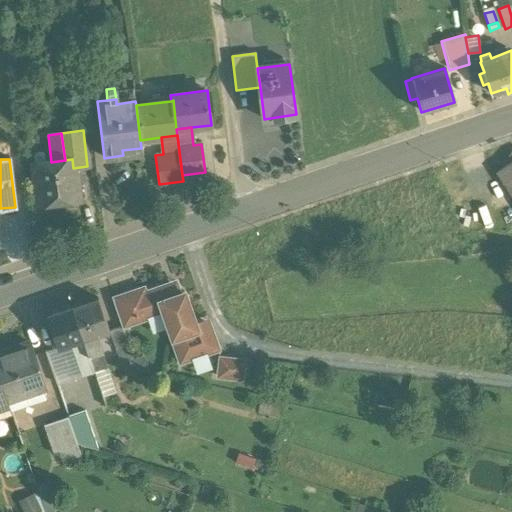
[(51,162),(32,164),(37,203),(77,198),(73,168),(72,159),(65,160),(51,162)]
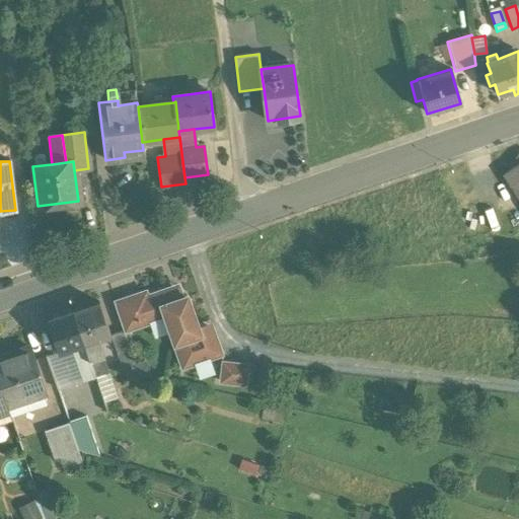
[(518,163),(503,174),(518,200),(518,163)]
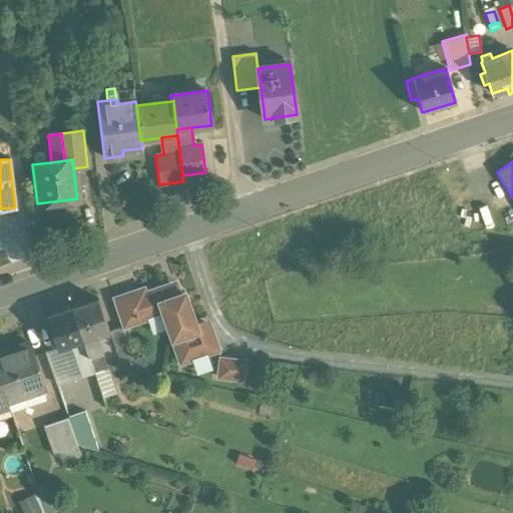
[(185,292),(179,294),(176,288),(166,291),(164,286),(129,298),(137,323),(163,314),(181,365),(218,352),(209,326),(198,330),(185,292)]
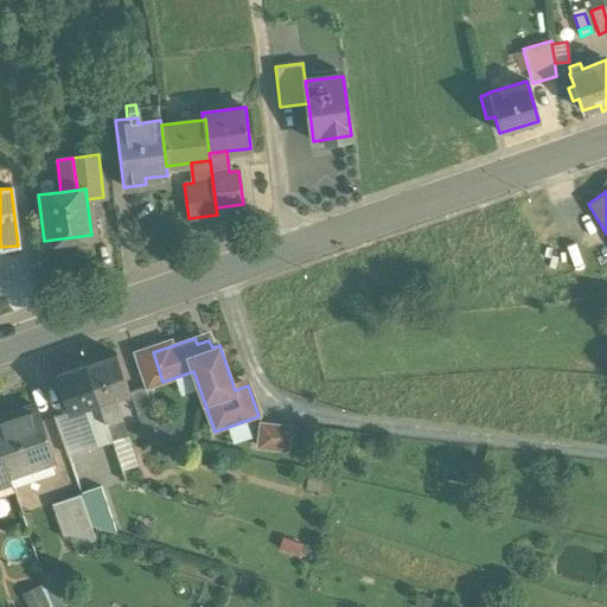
[(153,352),(135,358),(134,353),(133,355),(144,388),(163,382),(153,352)]
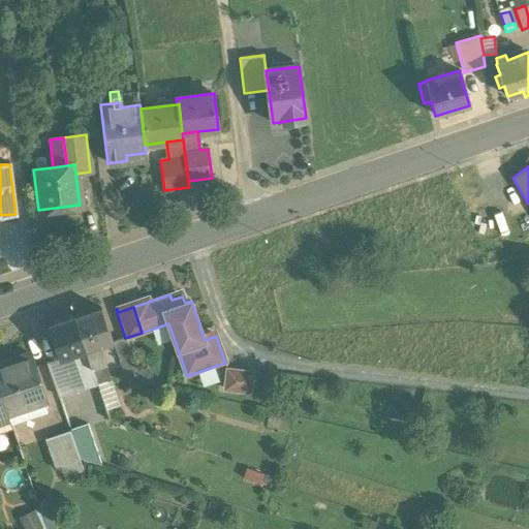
[(101,308),(74,317),(86,351),(101,346),(113,342),(101,308)]
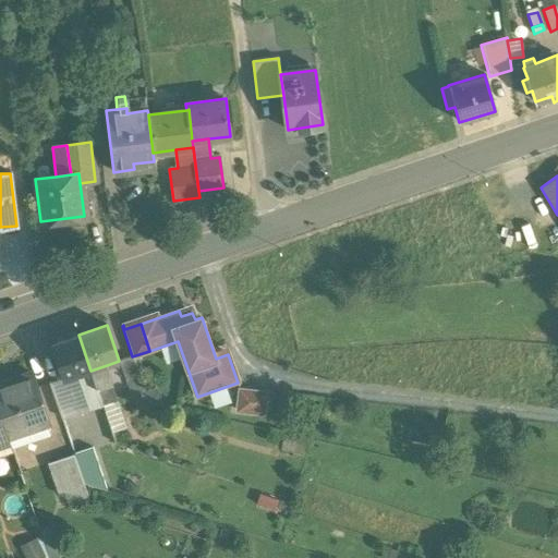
[(79,335),(50,344),(62,380),(77,375),(91,371),(79,335)]
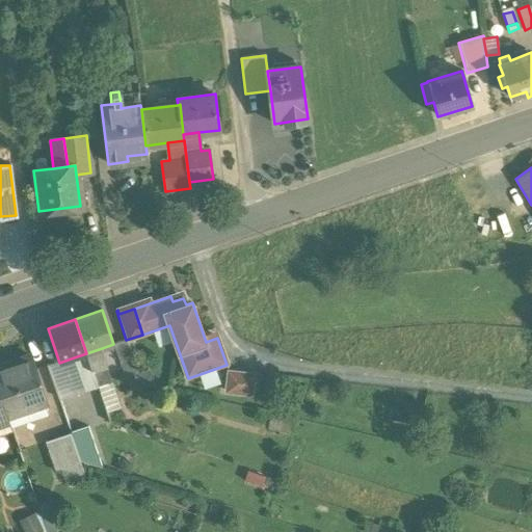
[(138,375),(126,340),(113,344),(126,379),(138,375)]
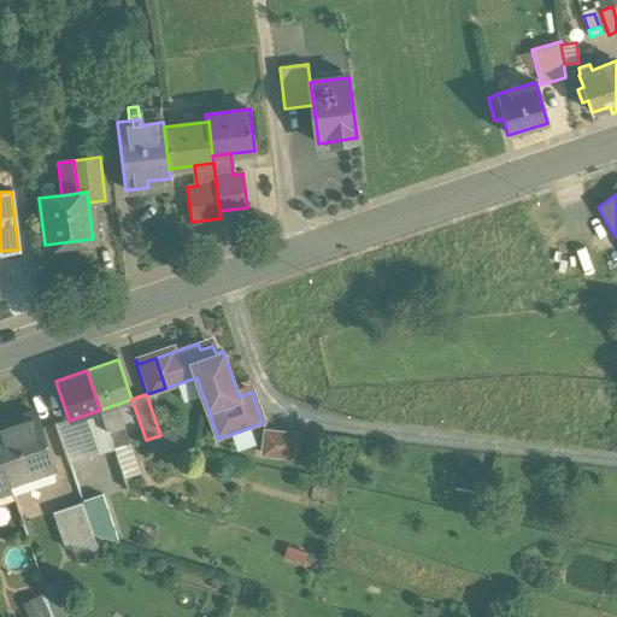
[(118,404),(100,410),(106,428),(107,432),(125,427),(118,404)]
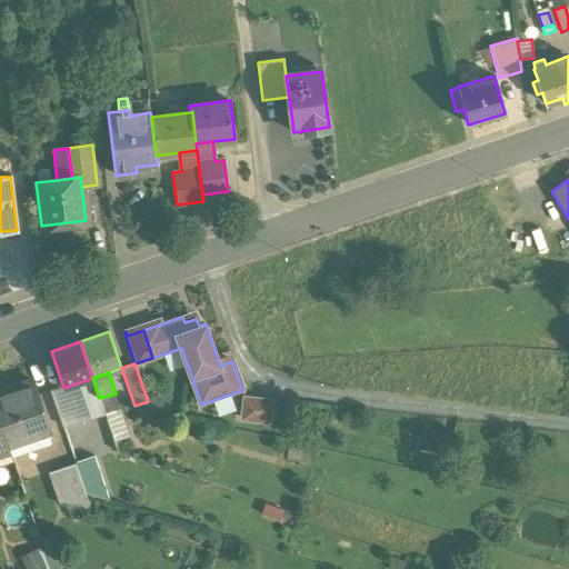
[(92,378),(79,382),(85,399),(98,395),(92,378)]
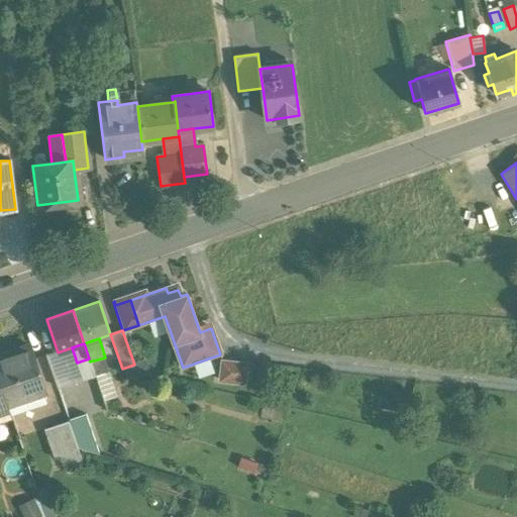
[(29,346),(0,355),(0,383),(7,404),(44,391),(29,346)]
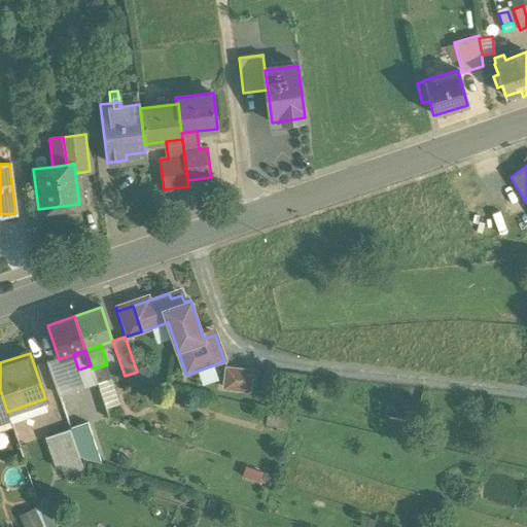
[(113,381),(107,364),(92,369),(97,383),(99,386),(113,381)]
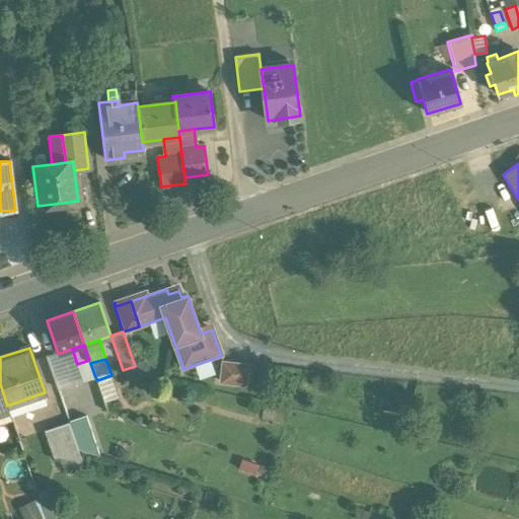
[(89,360),(77,364),(82,381),(95,377),(90,363),(89,360)]
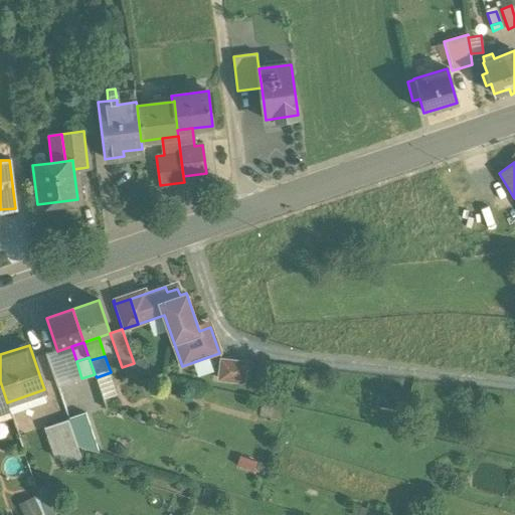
[(232,361),(220,360),(218,380),(230,381),(232,361)]
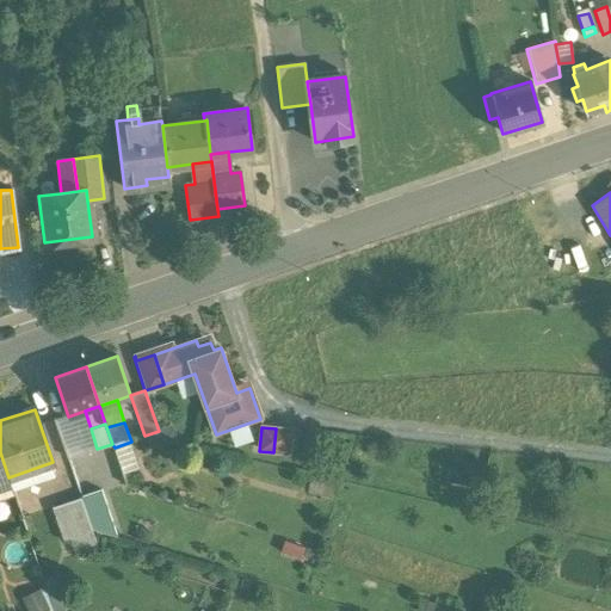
[(291,431),(276,429),(273,452),(288,455),(291,431)]
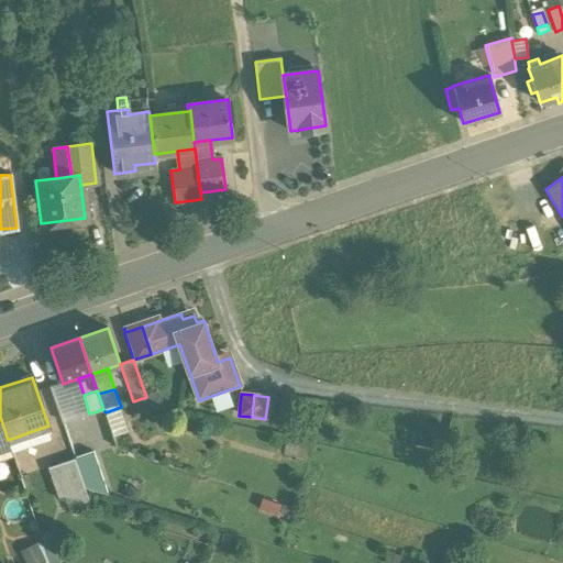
[(0,417),(0,449),(10,445),(8,440),(0,417)]
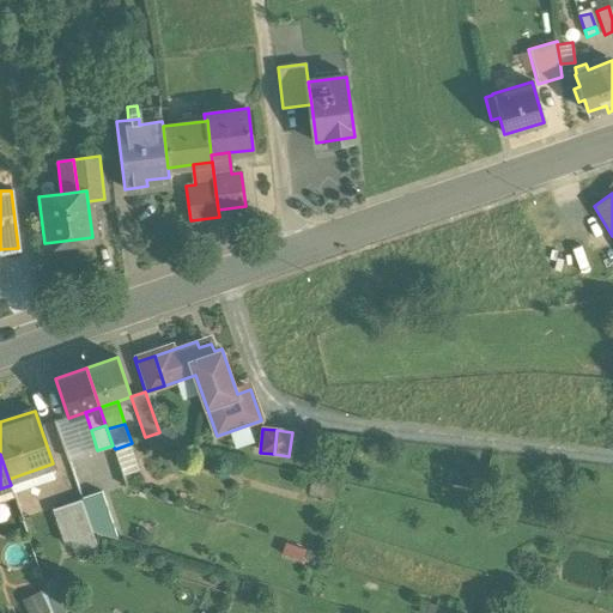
[(102,492),(80,499),(91,533),(116,540),(116,539),(102,492)]
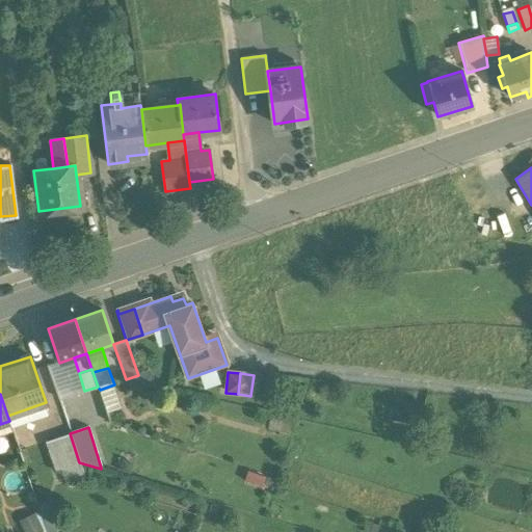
[(70,433),(45,442),(55,471),(79,462),(70,433)]
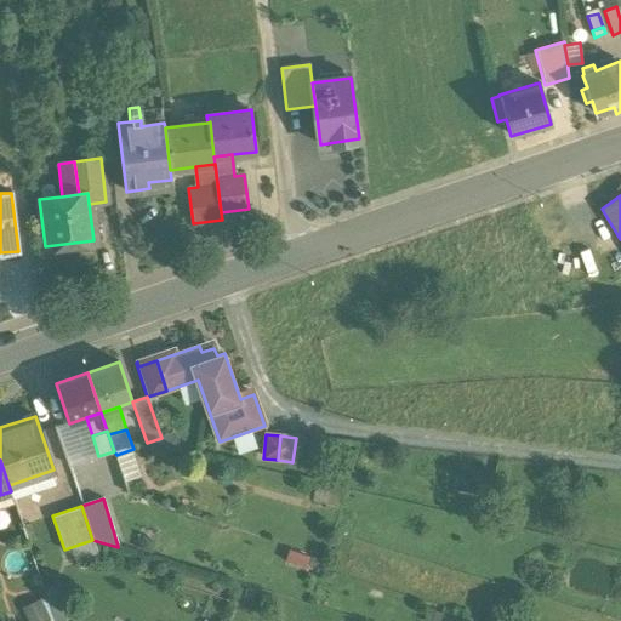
[(32,620),(45,620),(52,619),(44,598),(26,605),(32,620)]
